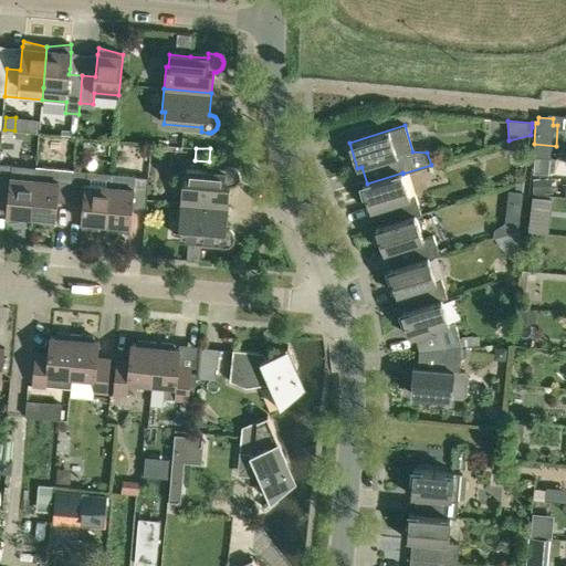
[(12,165),(0,163),(0,191),(9,192),(7,215),(7,221),(31,219),(34,179),(11,177),(12,165)]
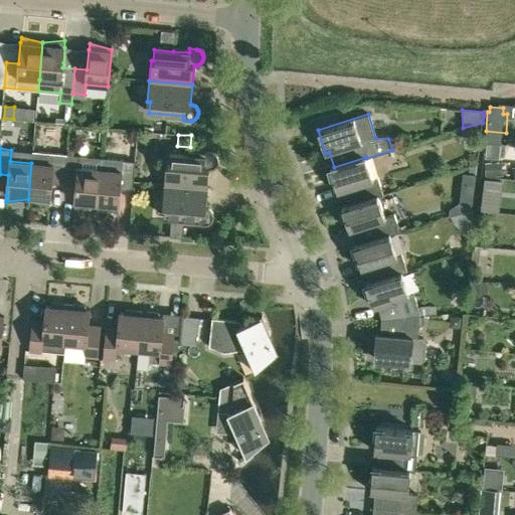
[(32,152),(31,163),(28,199),(49,205),(50,200),(52,185),(52,179),(64,180),(66,155),(54,154),(32,152)]
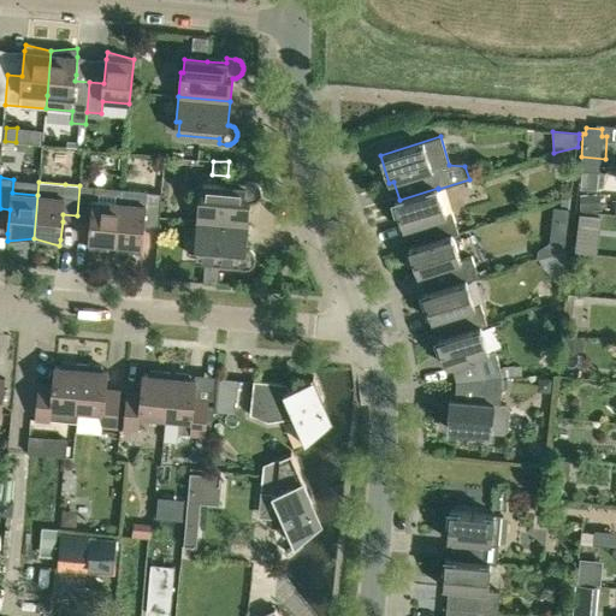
[(244,187),(225,185),(203,183),(202,197),(199,196),(196,221),(248,226),(250,202),(253,202),(254,202),(255,202),(258,201),(259,200),(260,199),(260,196),(261,195),(261,193),(261,191),(261,189),(260,188),(259,187),(258,185),(256,184),(254,183),(253,183),(244,182),(244,187)]
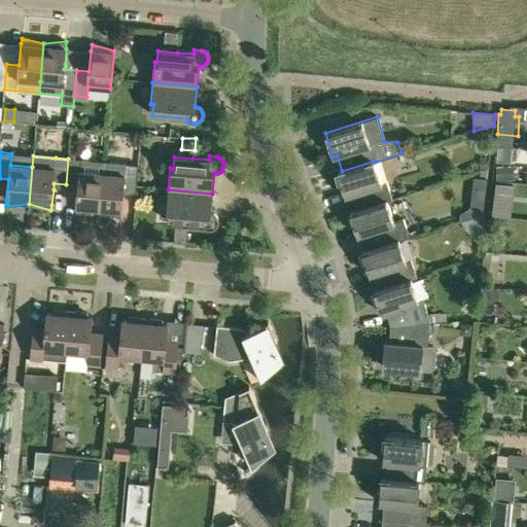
[(103,162),(80,160),(68,159),(66,184),(78,185),(76,207),(76,213),(99,211),(102,173),(103,162)]
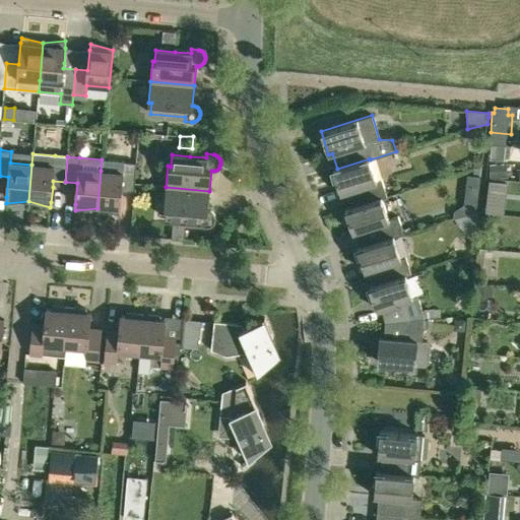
[(370,158),(337,169),(333,170),(340,193),(344,192),(349,207),(382,197),(382,198),(387,197),(382,179),(377,181),(370,159),(370,158)]
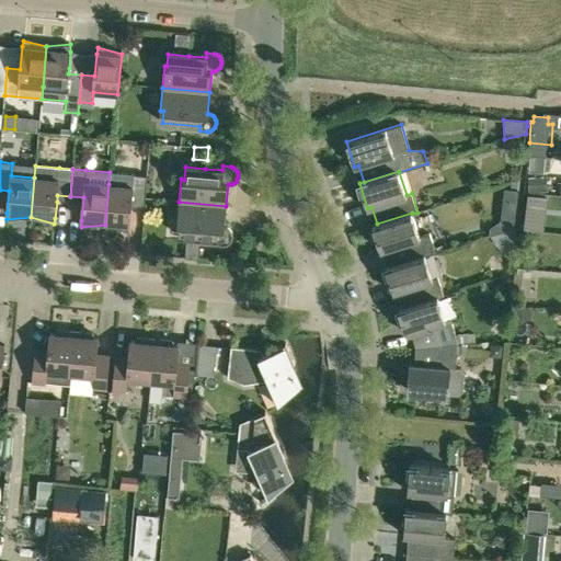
[(133,186),(109,184),(105,225),(127,231),(129,225),(132,202),(145,203),(147,175),(134,174),(133,186)]
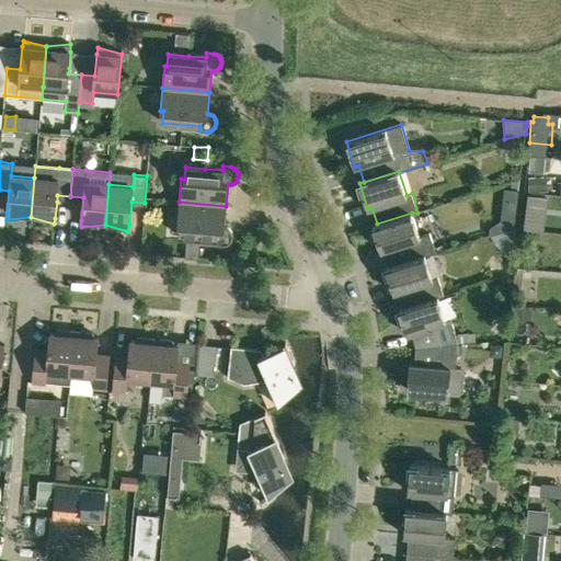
[(547,176),(528,178),(529,192),(547,192),(547,176)]
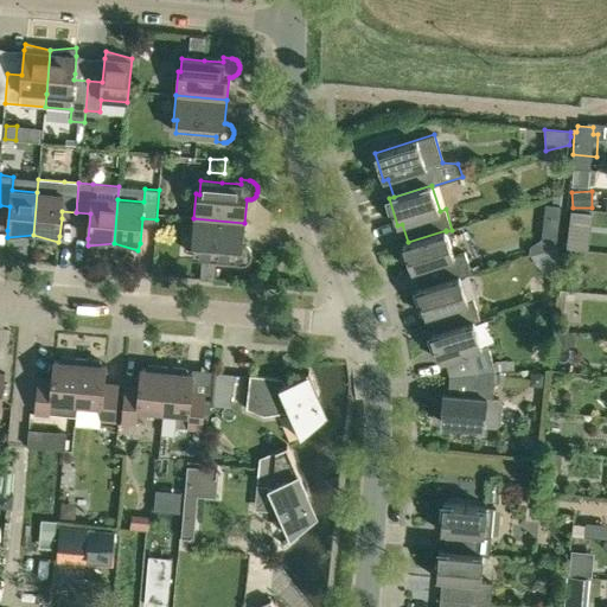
[(544,205),(543,218),(560,221),(561,208),(556,206),(544,205)]
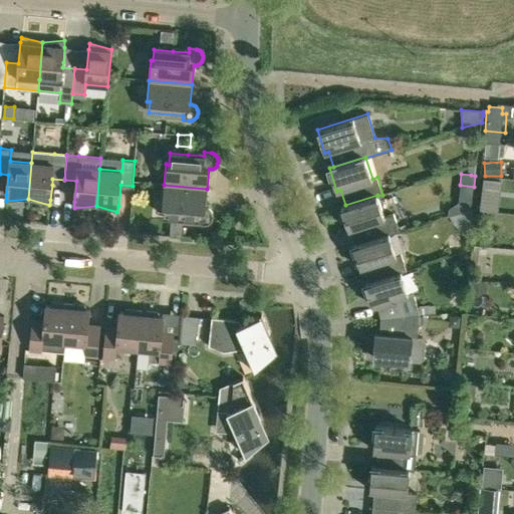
[(199,220),(198,224),(204,224),(206,224),(207,224),(209,224),(210,223),(211,222),(212,221),(213,219),(213,218),(213,216),(213,215),(213,213),(212,212),(211,211),(210,210),(209,209),(208,208),(206,208),(207,189),(164,185),(163,206),(165,206),(164,217),(171,218),(169,237),(182,238),(183,223),(183,219),(199,220)]
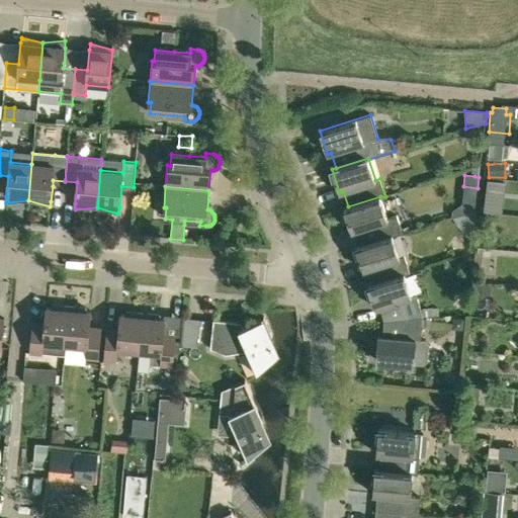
[(355,230),(360,245),(392,235),(393,236),(402,234),(397,216),(386,219),(380,197),(380,196),(348,206),(344,207),(351,232),(355,230)]
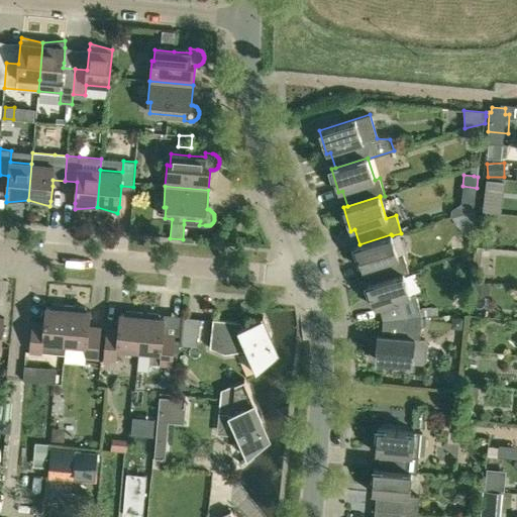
[(398,256),(392,235),(391,234),(359,244),(355,246),(363,270),(367,269),(372,283),(403,274),(404,275),(409,273),(403,255),(398,256)]
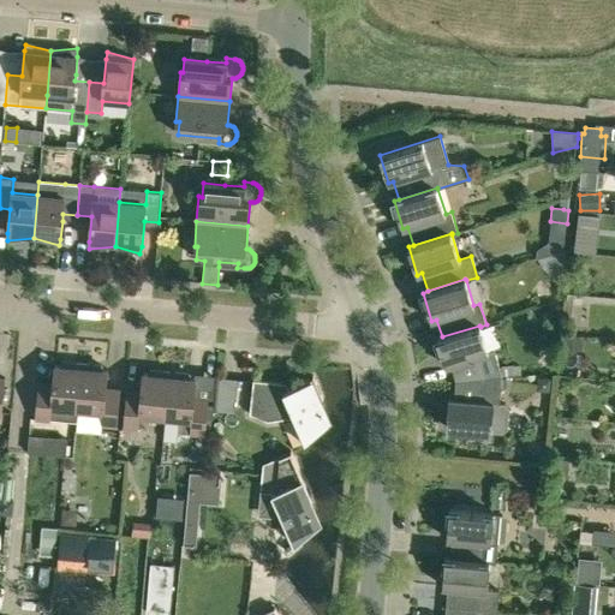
[(455,381),(455,382),(502,377),(502,376),(520,375),(520,366),(514,366),(513,364),(499,366),(494,350),(488,352),(481,327),(479,326),(442,336),(436,339),(446,366),(451,365),(455,381)]
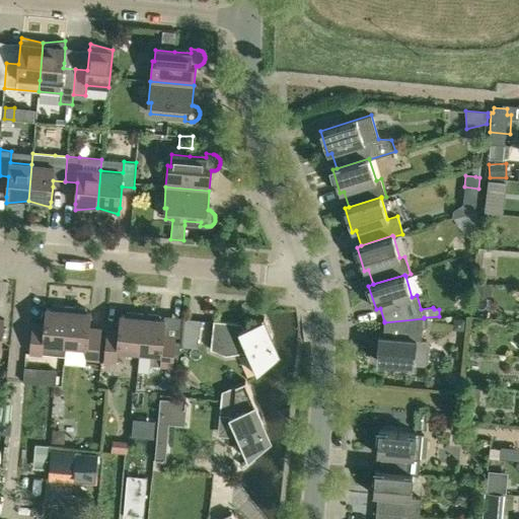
[(492,285),(474,284),(473,297),(491,297),(492,285)]
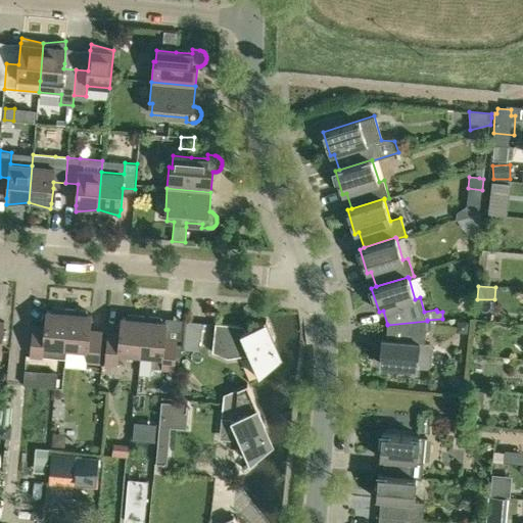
[(42,357),(62,359),(64,359),(65,348),(69,310),(52,307),(51,312),(46,311),(45,326),(33,325),(30,357),(42,358),(42,357)]
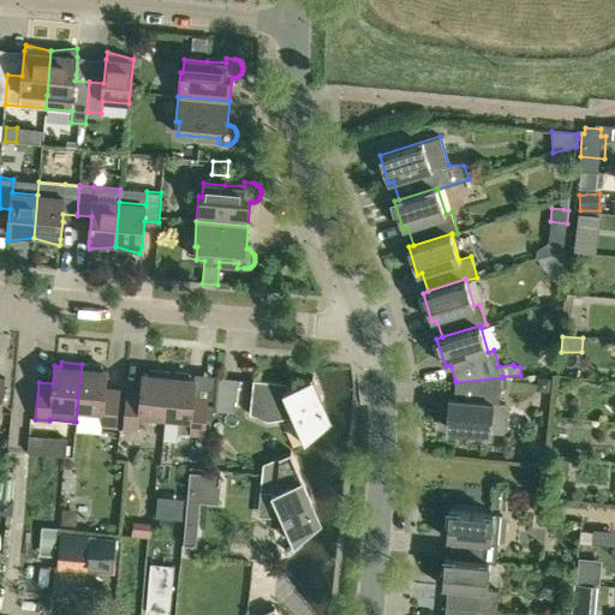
[(82,364),(77,410),(103,412),(102,425),(117,427),(120,389),(106,388),(107,370),(101,370),(101,365),(82,364)]
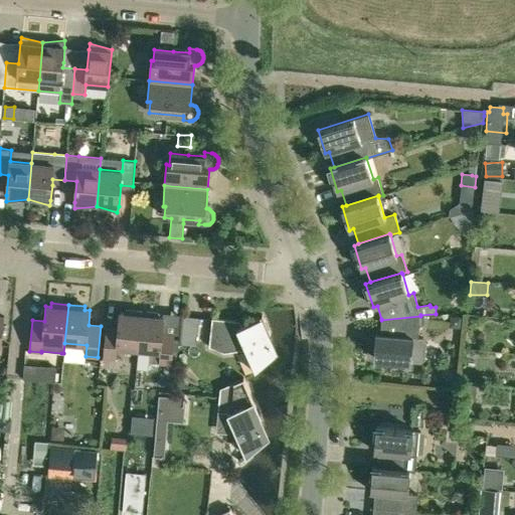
[(106,327),(106,333),(103,358),(116,359),(117,348),(138,350),(142,311),(125,310),(125,313),(119,313),(118,328),(106,327)]
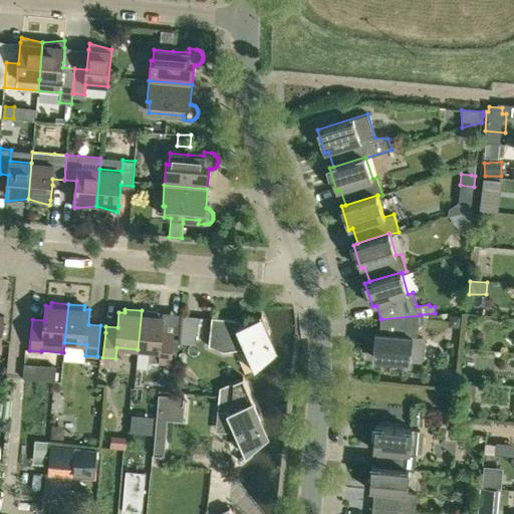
[(142,310),(138,349),(149,350),(148,361),(171,363),(174,338),(162,337),(162,331),(164,316),(158,316),(159,312),(142,310)]
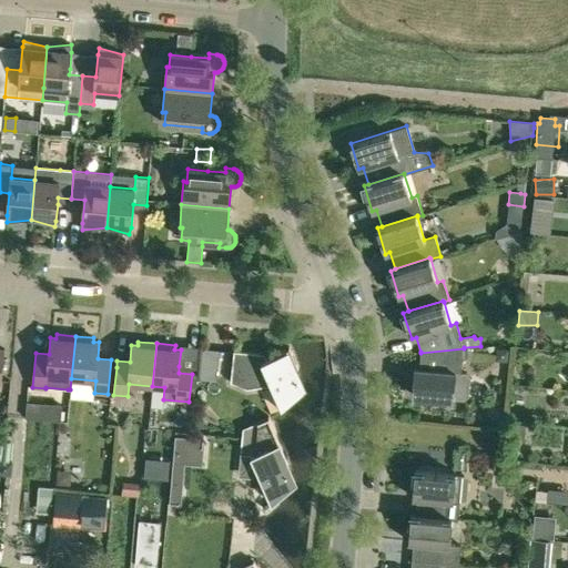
[(282,408),(304,391),(295,369),(298,368),(290,347),(276,353),(262,359),(259,353),(234,351),(231,383),(247,389),(271,385),(282,408)]
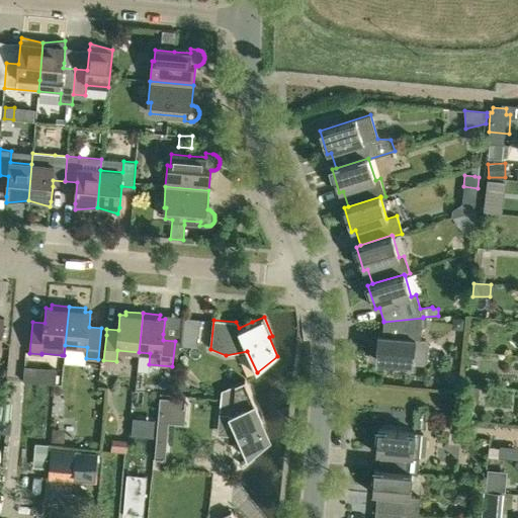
[(200,320),(184,318),(181,347),(197,348),(200,320)]
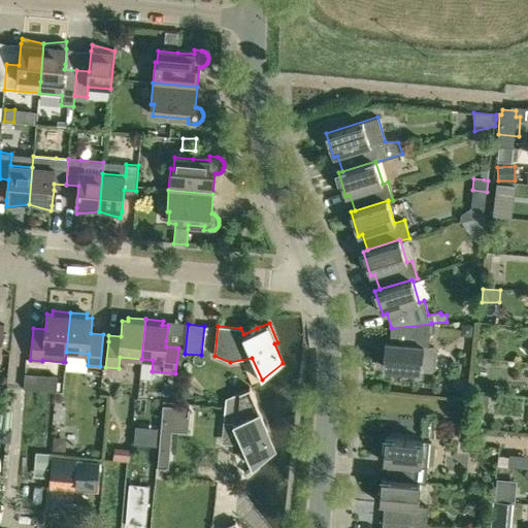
[(431,324),(391,328),(390,342),(385,342),(383,367),(431,371),(435,368),(437,351),(433,347),(429,347),(431,324)]
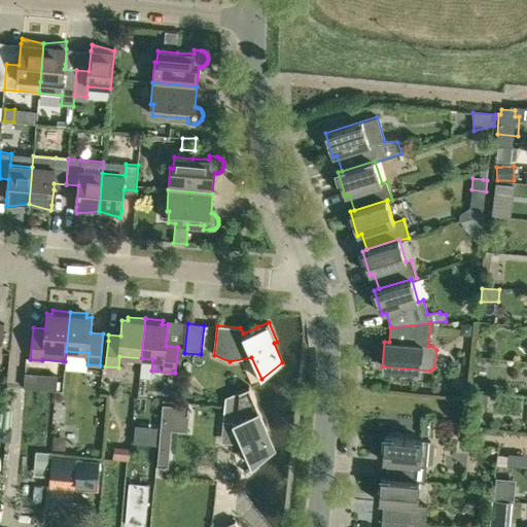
[(41,376),(40,389),(56,391),(58,377),(41,376)]
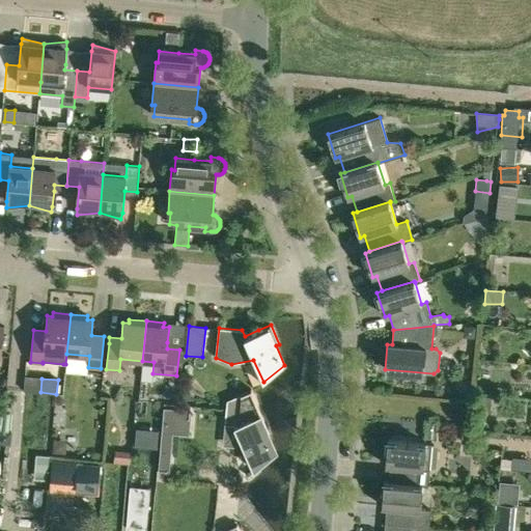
[(234,426),(241,439),(254,470),(275,452),(267,434),(270,432),(251,390),(227,400),(224,425),(234,426)]
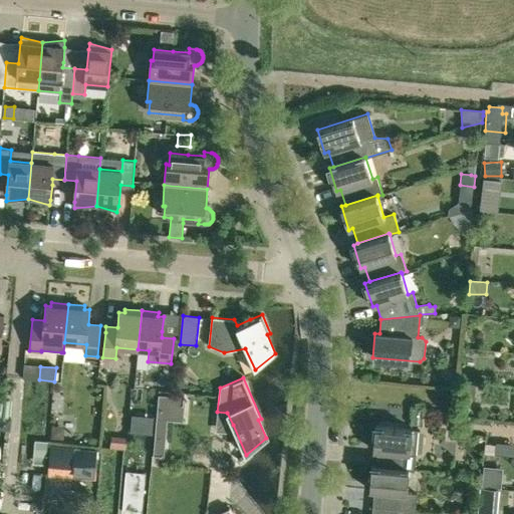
[(474,400),(475,388),(465,387),(463,399),(474,400)]
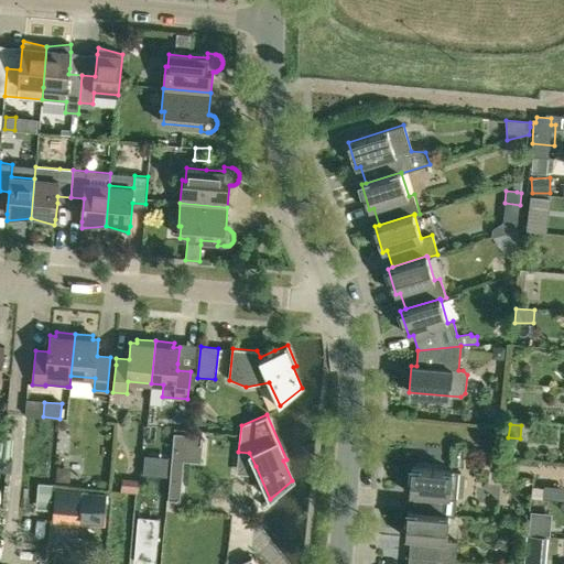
[(202,435),(174,433),(169,499),(179,500),(184,444),(202,446),(202,435)]
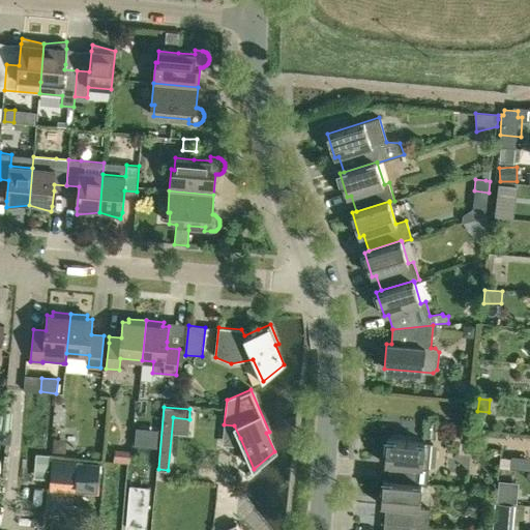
[(151,446),(152,429),(129,427),(128,444),(151,446)]
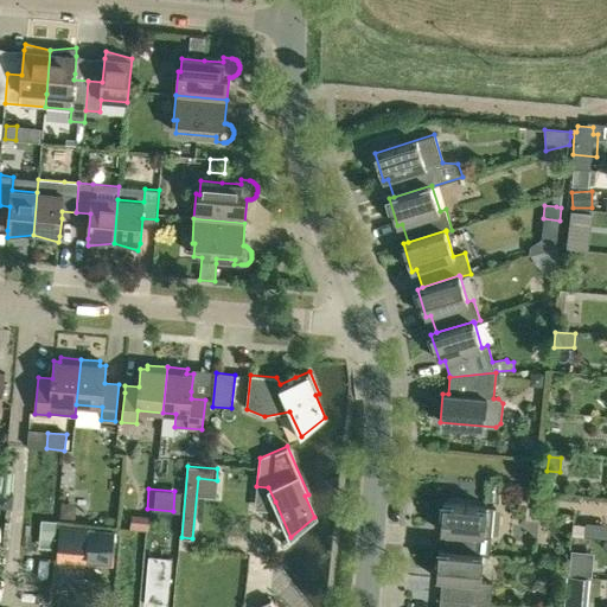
[(13,494),(0,492),(0,508),(12,510),(13,494)]
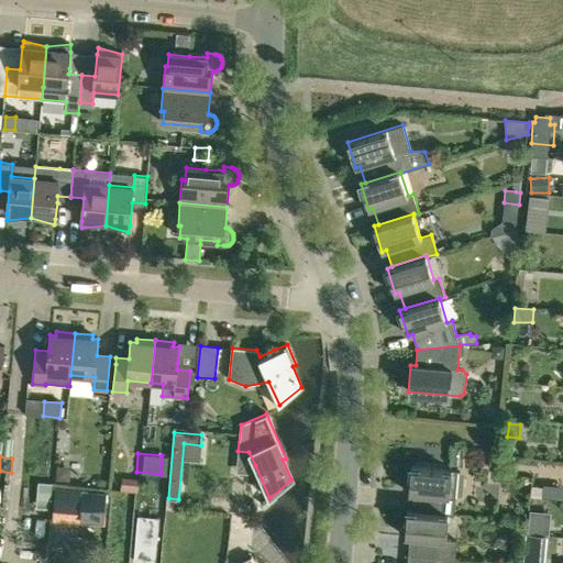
[(414,494),(411,510),(449,515),(448,516),(454,516),(457,471),(411,466),(408,494),(414,494)]
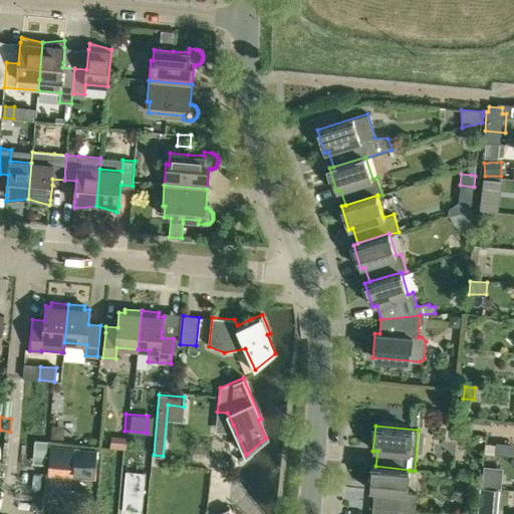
[(48,473),(72,475),(74,447),(50,445),(48,473)]
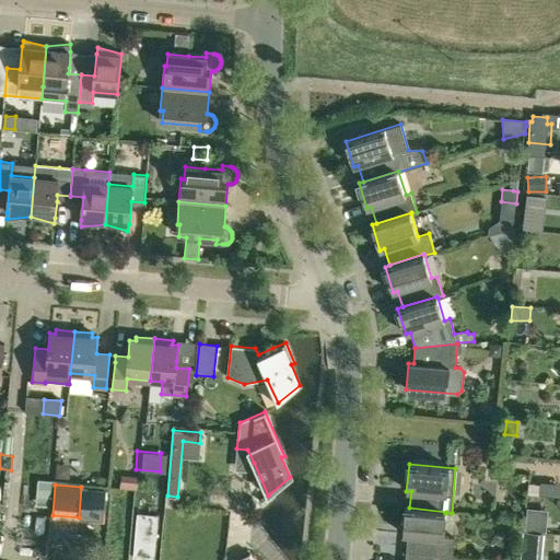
[(81,487),(79,517),(104,520),(106,489),(81,487)]
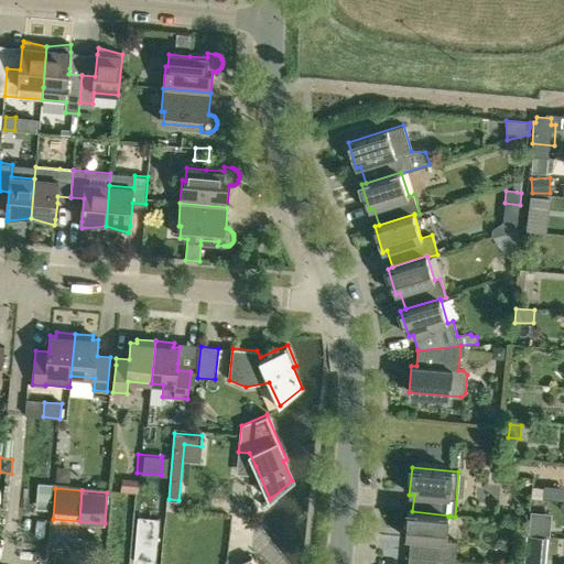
[(446,541),(448,517),(449,516),(412,511),(408,511),(405,538),(410,539),(409,556),(456,561),(457,542),(446,541)]
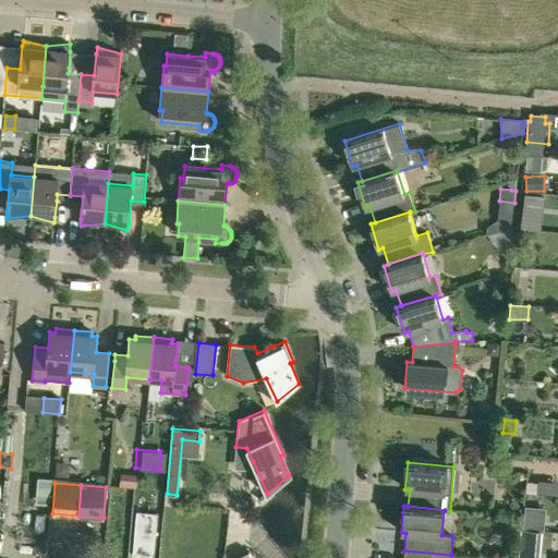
[(136,511),(134,542),(155,544),(158,513),(136,511)]
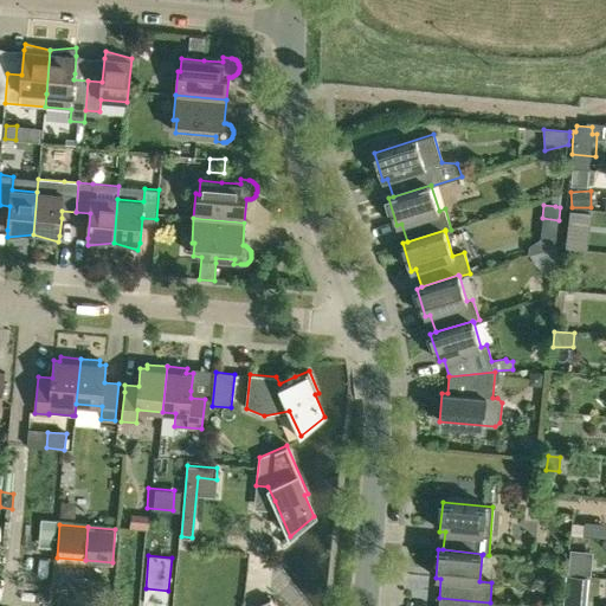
[(579,605),(584,577),(562,574),(558,605),(579,605)]
